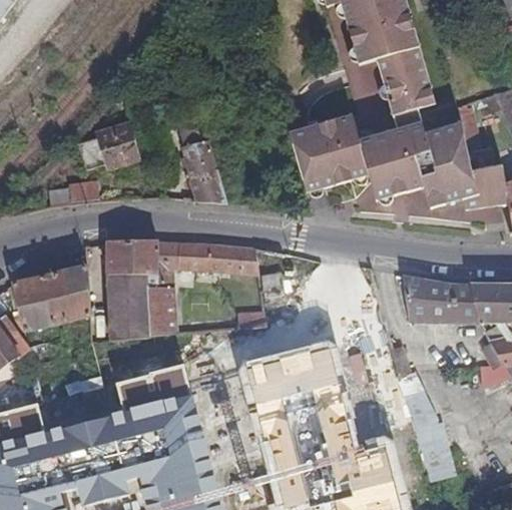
[(425,129),(422,117),(418,105),(435,99),(404,0),(322,0),(323,1),(328,0),(339,0),(343,15),(351,43),(356,60),(361,59),(374,55),(392,113),(396,125),(374,132),(359,137),(352,112),(307,126),(289,131),(283,133),(305,214),(307,214),(308,198),(308,190),(323,186),(369,172),(377,198),(405,190),(425,184),(431,206),(464,196),(468,208),(510,203),(506,183),(501,160),(491,161),(470,164),(461,118),(425,129)]
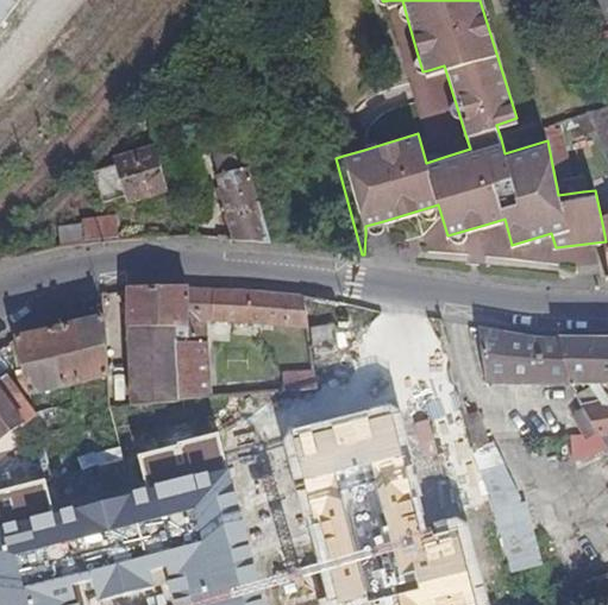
[(607,107),(603,99),(565,114),(574,133),(594,124),(607,156),(607,107)]
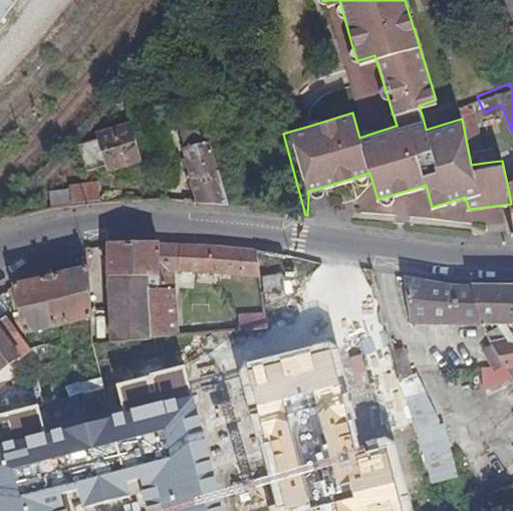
[(471,165),(492,162),(489,147),(481,147),(471,98),(459,103),(462,118),(471,165)]
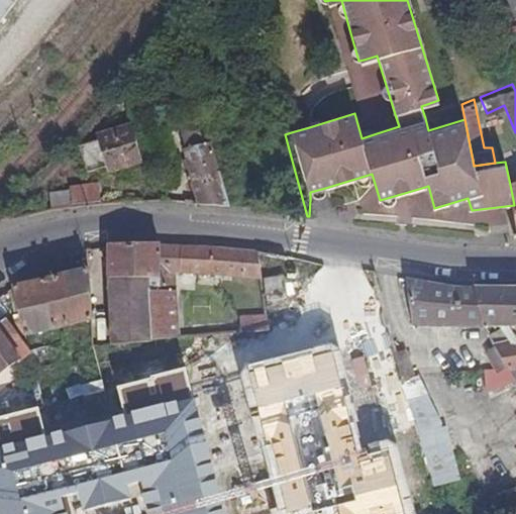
[(129,122),(95,133),(108,174),(142,163),(129,122)]
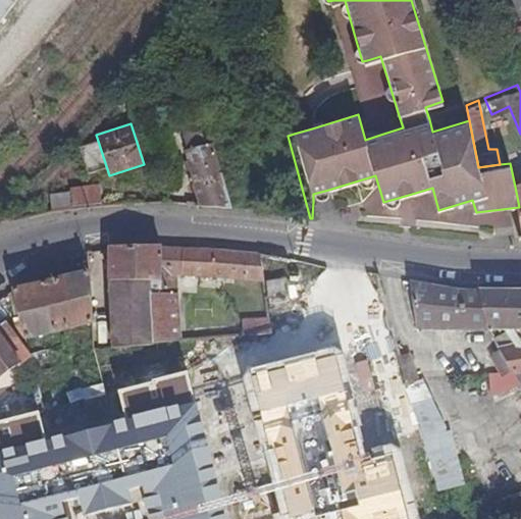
[(177,152),(195,205),(228,209),(202,128),(176,137),(181,151),(177,152)]
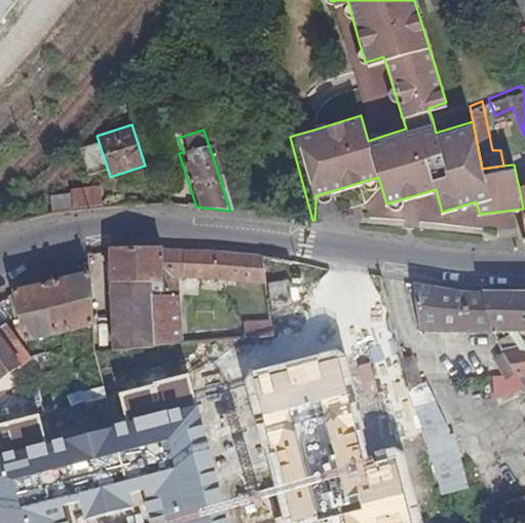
[(73,211),(101,207),(100,185),(69,190),(69,194),(73,211)]
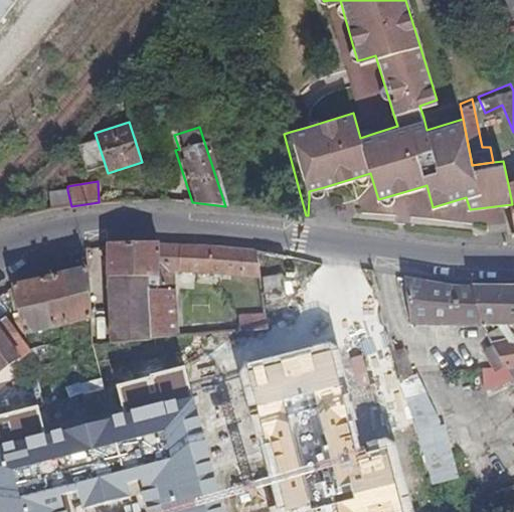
[(176,200),(177,187),(163,186),(163,199),(176,200)]
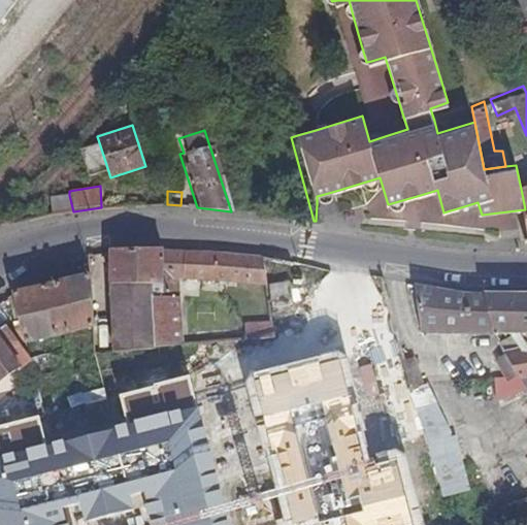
[(69,195),(50,199),(53,216),(73,211),(69,195)]
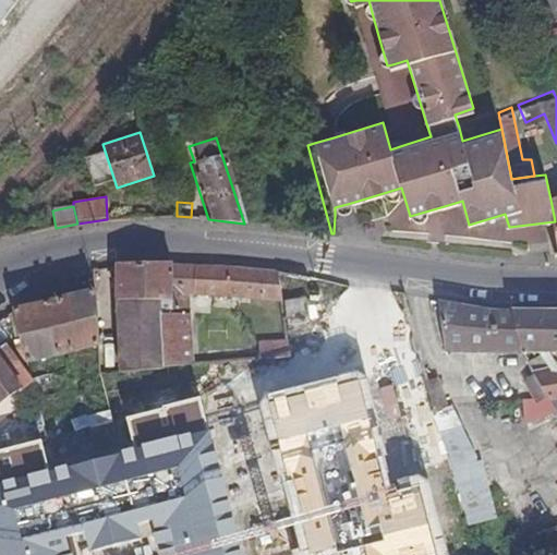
[(177,315),(173,262),(148,261),(118,260),(120,314),(123,370),(150,366),(153,396),(170,394),(168,364),(165,316),(177,315)]
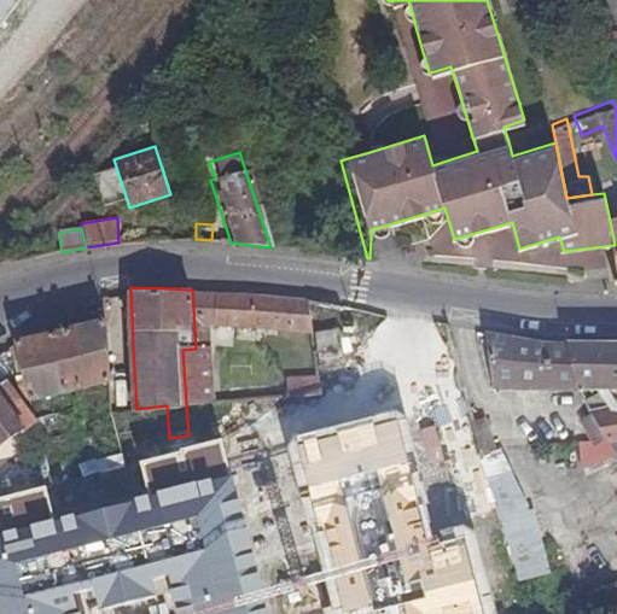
[(196,349),(182,350),(186,403),(215,401),(210,325),(314,332),(314,327),(309,300),(275,296),(262,293),(239,292),(204,290),(192,290),(196,349)]
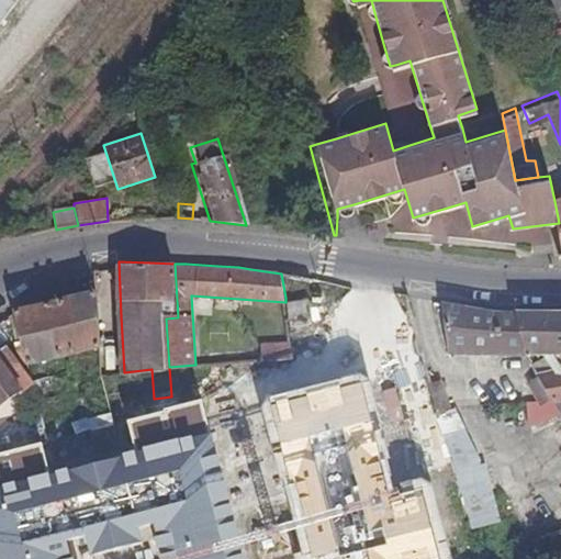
[(317,279),(307,278),(310,294),(315,325),(290,328),(292,342),(294,355),(327,349),(317,279)]
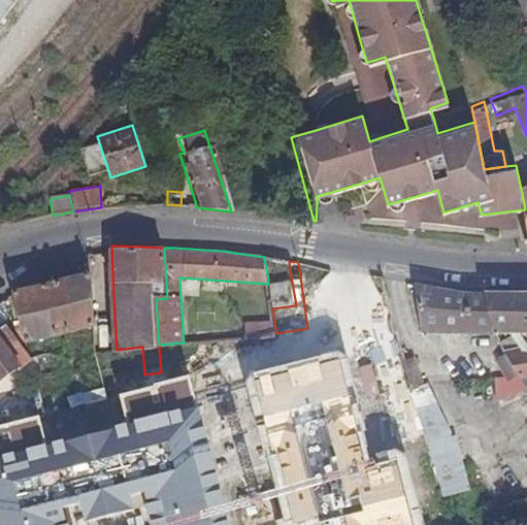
[(48,284),(13,292),(26,340),(94,325),(90,274),(48,284)]
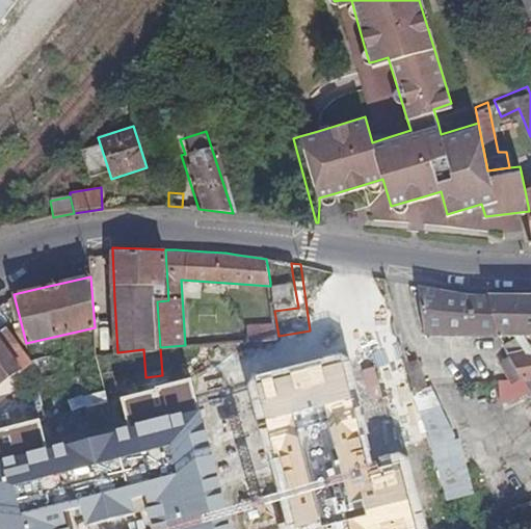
[(298,308),(293,279),(270,282),(270,286),(274,311),(298,308)]
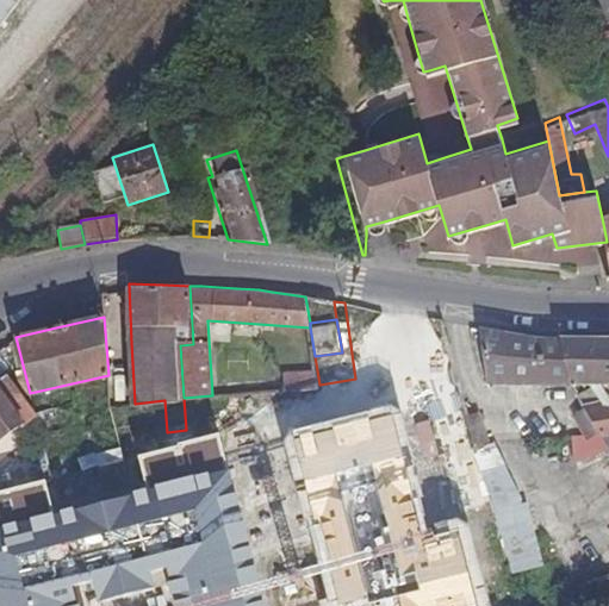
[(482,326),(489,380),(567,381),(565,337),(536,336),(536,335),(513,331),(482,326)]
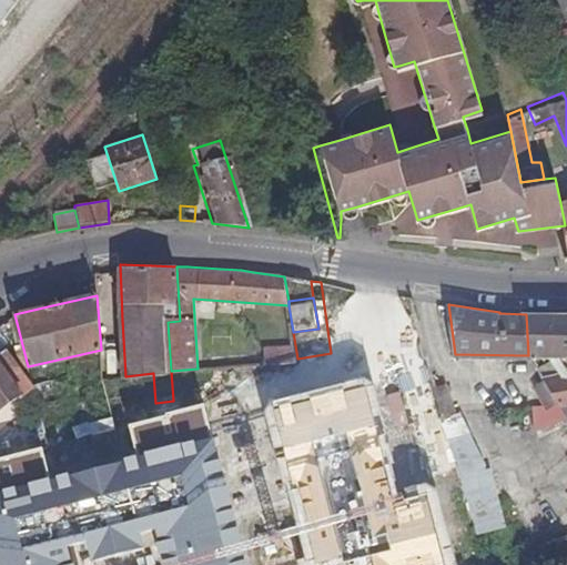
[(403,309),(382,316),(391,339),(412,331),(403,309)]
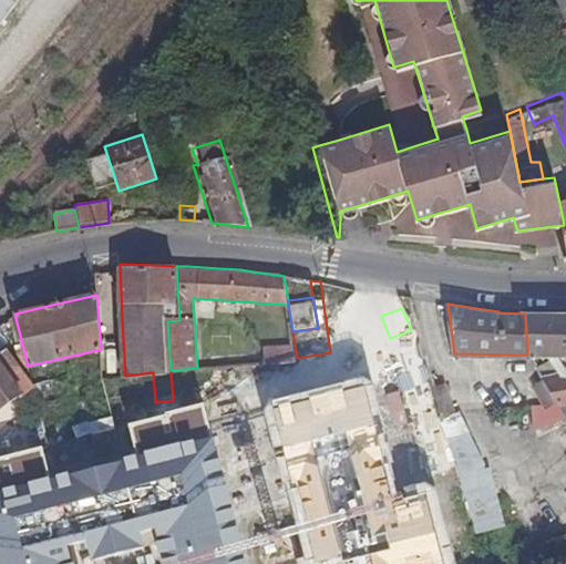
[(565,315),(538,315),(525,314),(527,355),(530,355),(551,355),(561,372),(542,376),(556,402),(565,399),(565,315)]
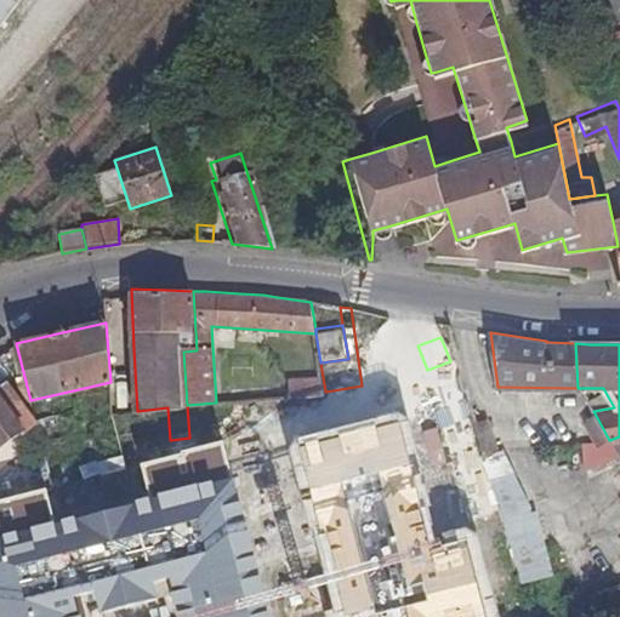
[(475,358),(473,347),(456,349),(459,360),(475,358)]
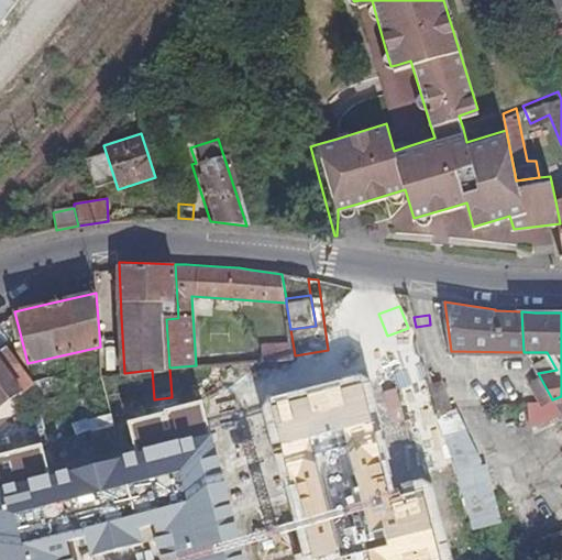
[(293,342),(266,346),(267,359),(274,358),(295,355),(293,342)]
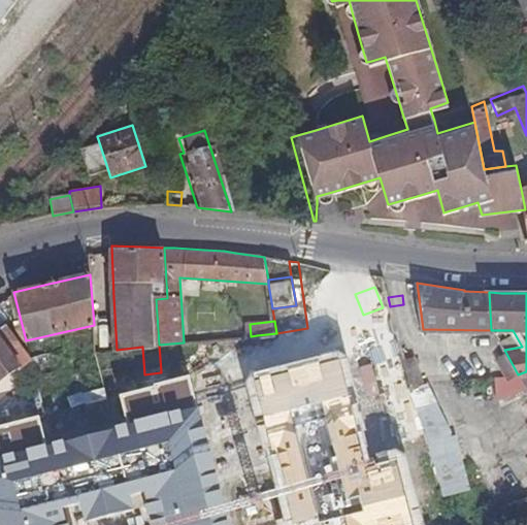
[(0,378),(15,367),(19,370),(31,360),(5,323),(0,326),(0,378)]
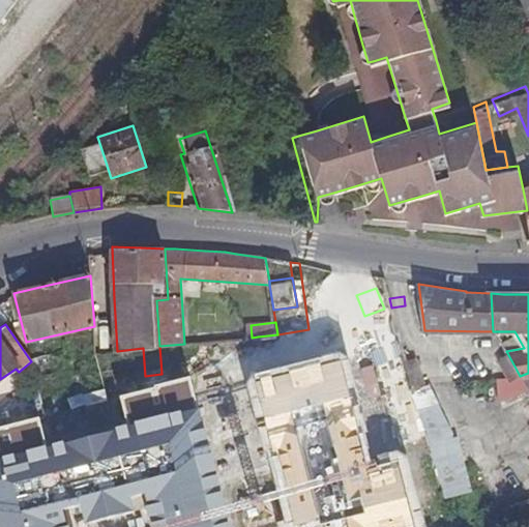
[(281,358),(277,334),(258,337),(261,361),(281,358)]
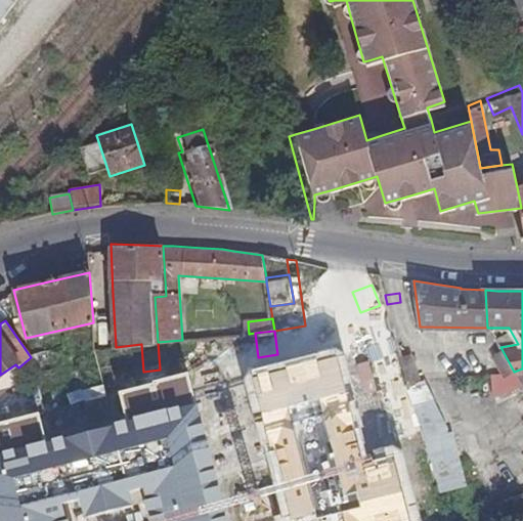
[(442,491),(470,484),(443,379),(416,386),(442,491)]
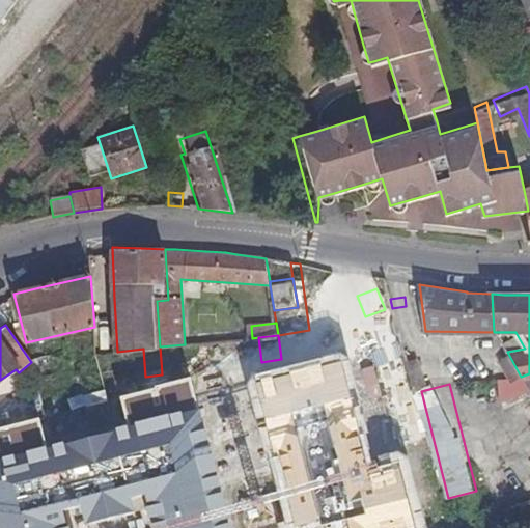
[(106,389),(70,398),(73,411),(109,401),(106,389)]
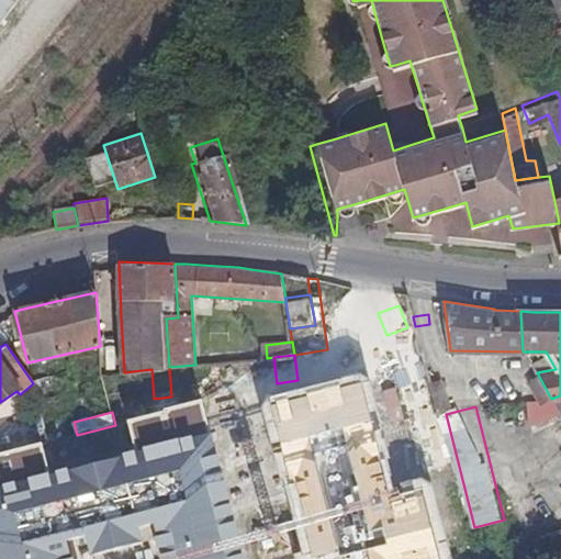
[(19,416),(23,442),(40,438),(35,414),(19,416)]
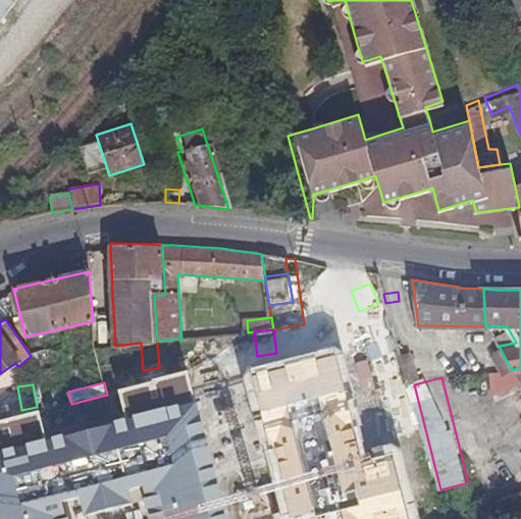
[(0,420),(0,500),(50,491),(129,478),(107,395),(71,404),(45,410),(0,420)]
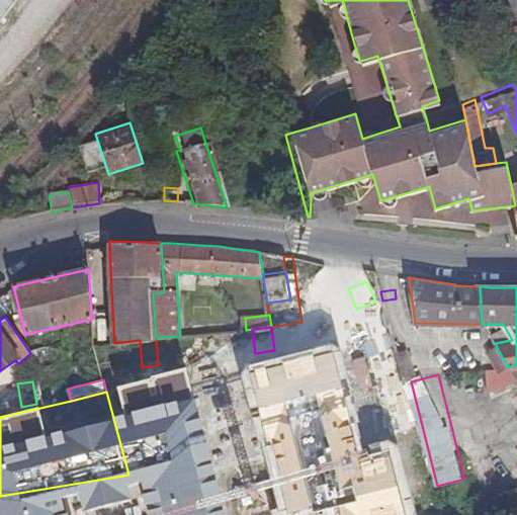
[(314,393),(294,396),(298,427),(318,424),(314,393)]
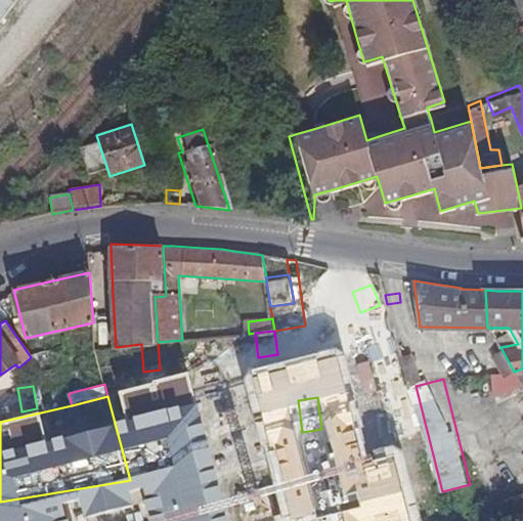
[(50,493),(56,520),(73,520),(138,511),(130,480),(50,493)]
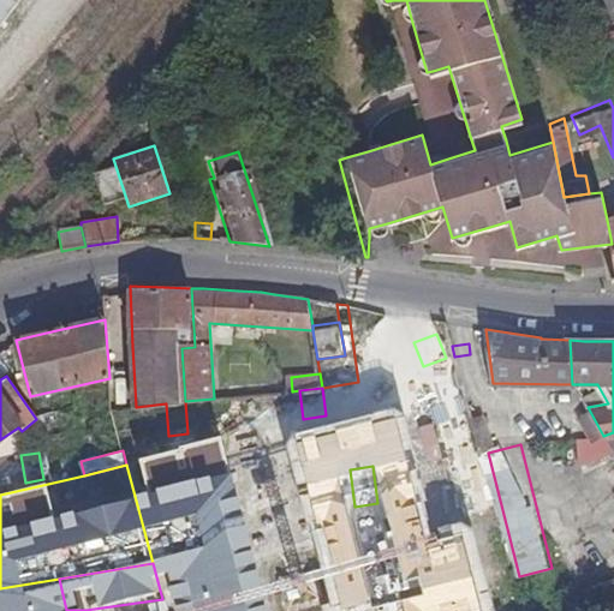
[(0,610),(66,610),(59,579),(0,588),(0,610)]
